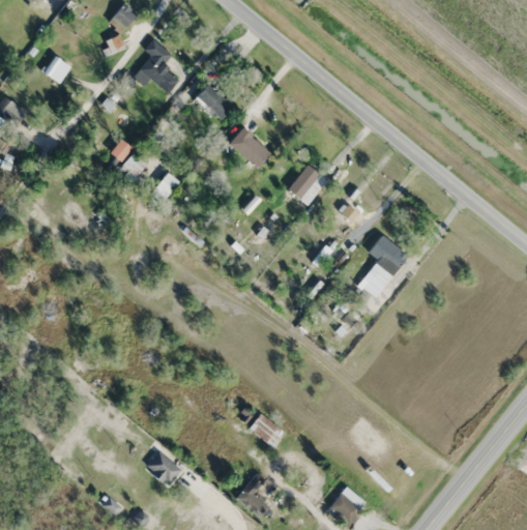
[(137,15),(125,3),(109,21),(121,32),(137,15)]
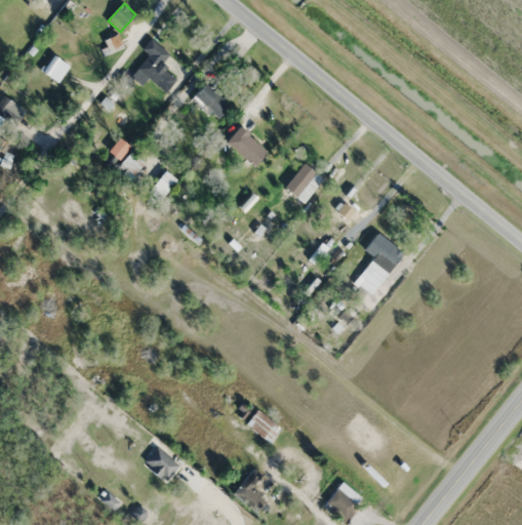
[(124,46),(117,34),(103,42),(110,54),(124,46)]
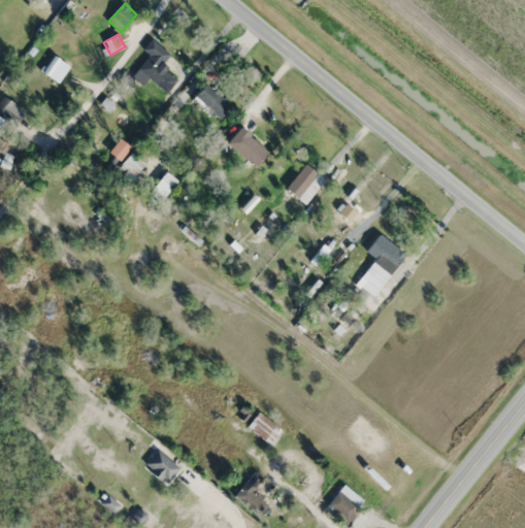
[(168,93),(179,78),(163,65),(172,54),(154,38),(144,48),(153,55),(140,70),(168,93)]
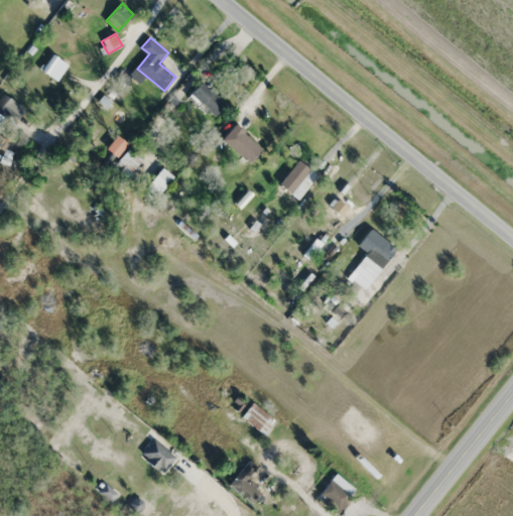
[(217,118),(228,103),(201,82),(188,97),(217,118)]
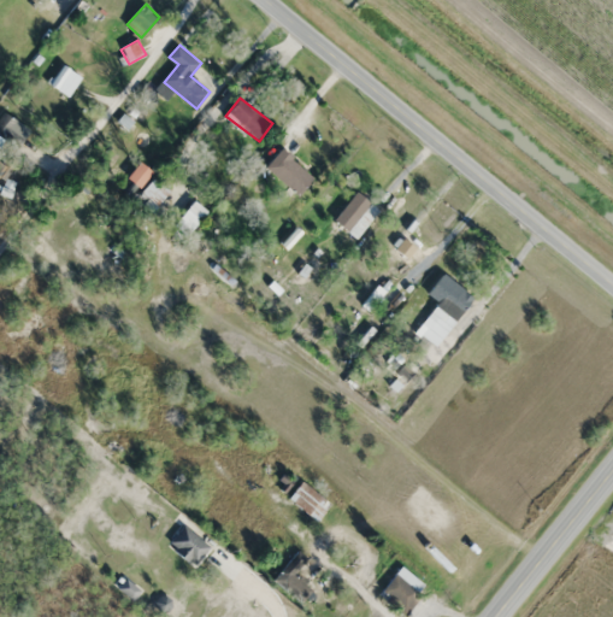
[(300,195),(317,177),(284,148),(269,166),(300,195)]
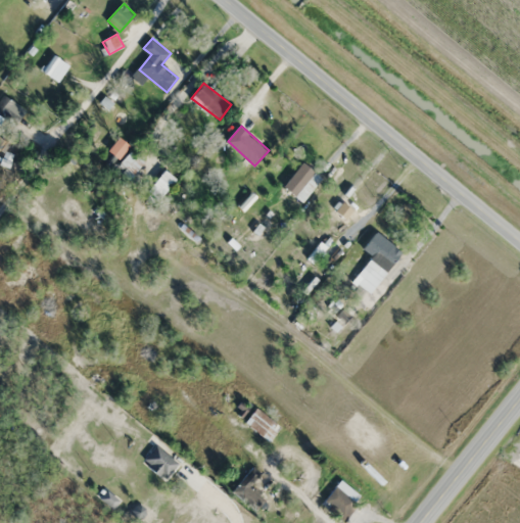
[(131,146),(120,137),(109,150),(121,159),(131,146)]
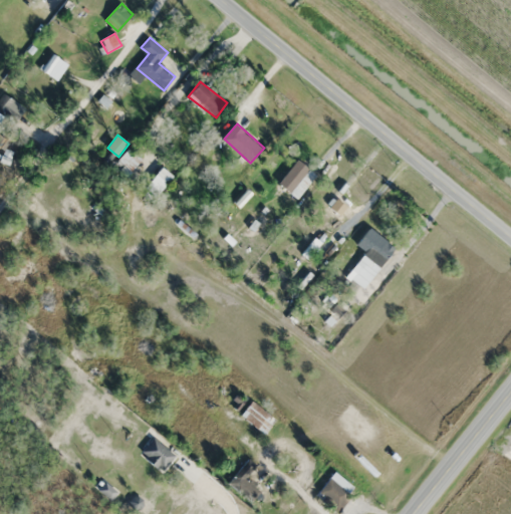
[(117,168),(132,175),(141,156),(126,149),(117,168)]
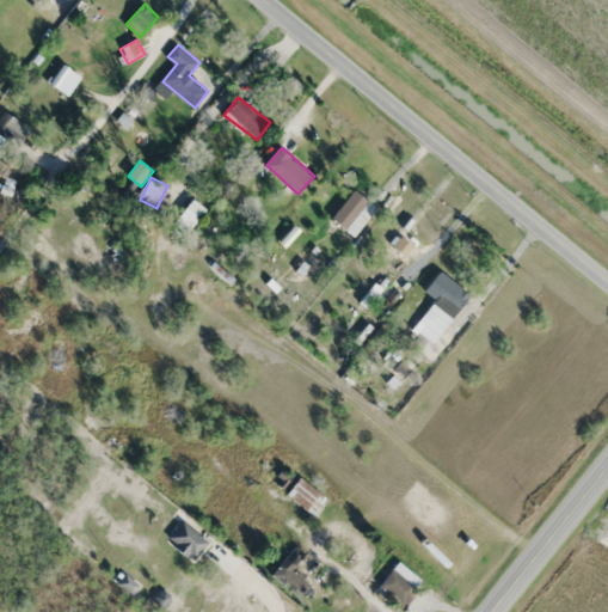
[(355,237),(379,209),(356,190),(332,218),(355,237)]
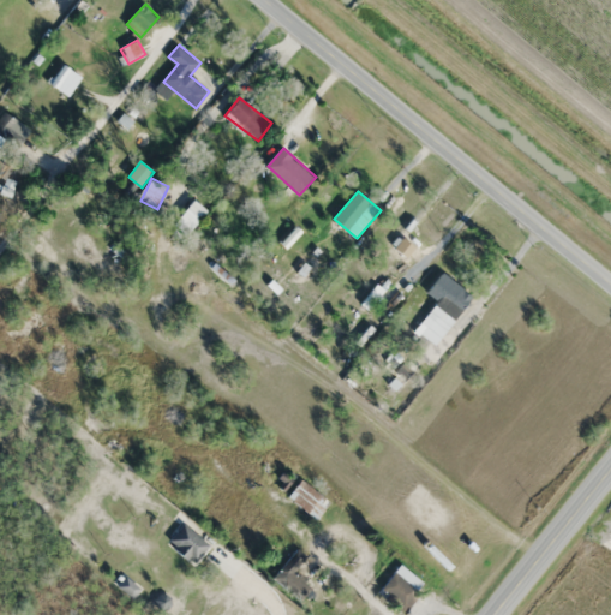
[(209,210),(195,198),(175,224),(191,234),(209,210)]
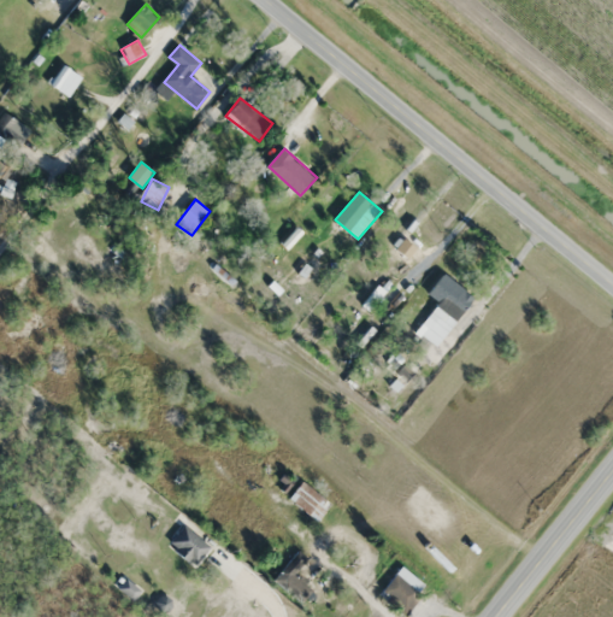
[(436,306),(457,321),(475,298),(453,282),(436,306)]
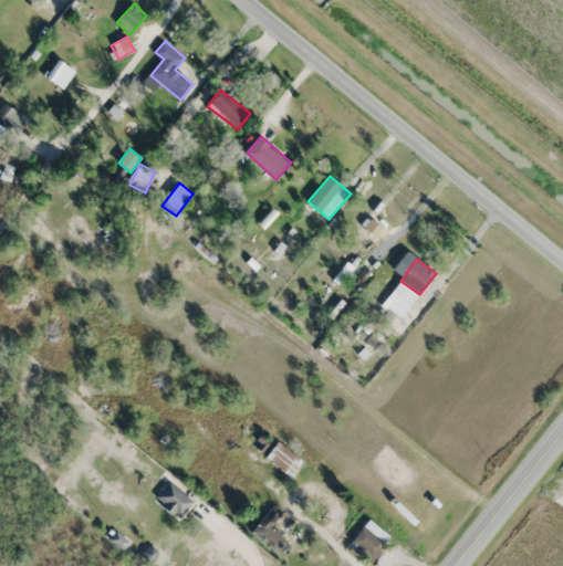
[(354,343),(374,353),(382,339),(362,328),(354,343)]
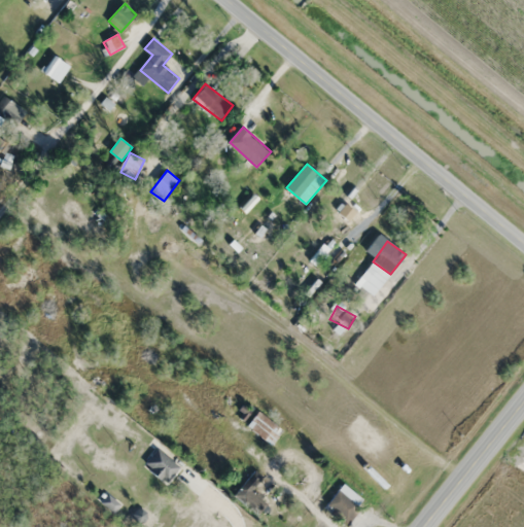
[(248,426),(273,446),(285,430),(259,411),(248,426)]
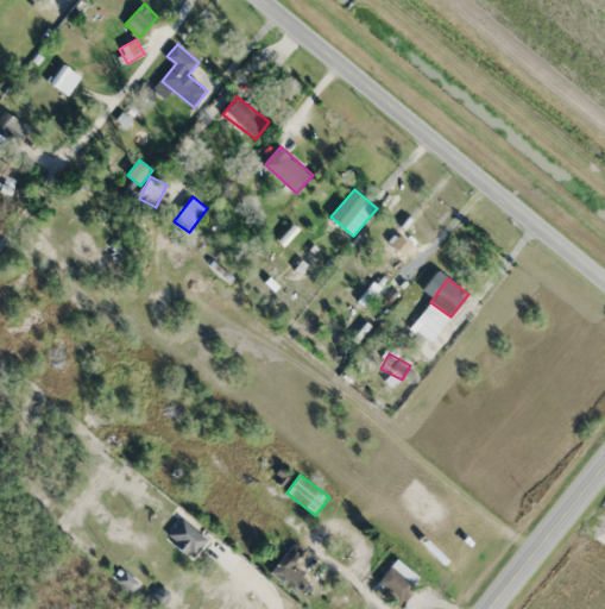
[(196,559),(212,539),(183,518),(168,538),(196,559)]
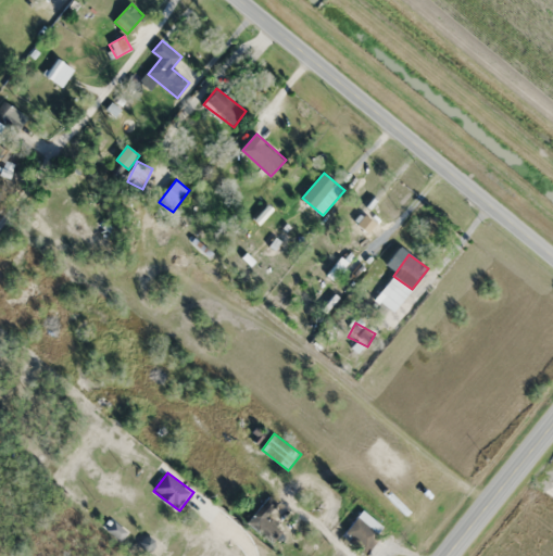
[(280,506),(273,497),(249,519),(271,543),(283,532),(268,517),(280,506)]
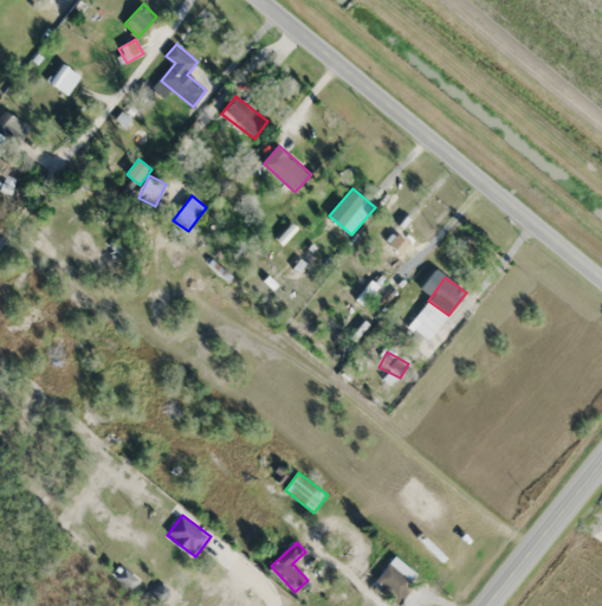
[(415,584),(390,563),(375,582),(400,603),(415,584)]
